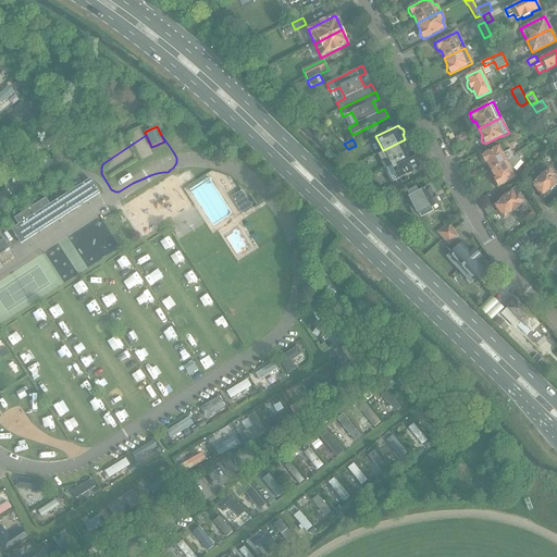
[(385,168),(391,165),(412,153),(405,139),(383,150),(387,159),(382,162),(385,168)]
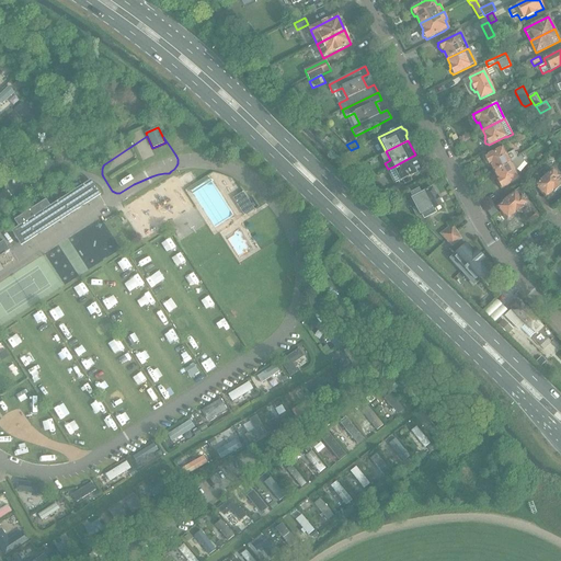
[(502,148),(484,157),(485,159),(484,160),(487,163),(488,163),(489,165),(491,164),(494,172),(511,163),(514,160),(517,158),(514,150),(505,155),(502,148)]
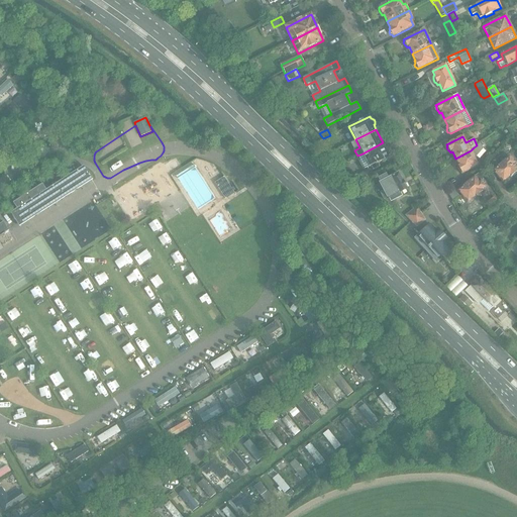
[(383,142),(363,153),(370,167),(371,166),(374,170),(380,167),(378,164),(385,161),(384,160),(390,157),(387,151),(388,150),(388,149),(389,147),(388,146),(388,145),(387,144),(385,144),(384,144),(383,142)]
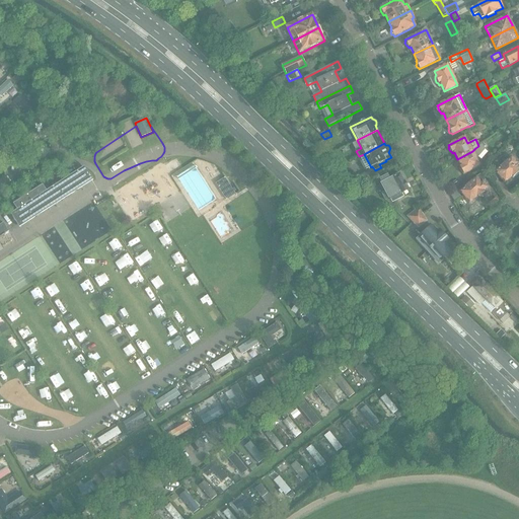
[(472,151),(457,159),(461,165),(459,166),(460,168),(460,169),(461,172),(462,172),(463,174),(479,165),(476,159),(485,150),(482,144),(478,146),(475,148),(472,151)]
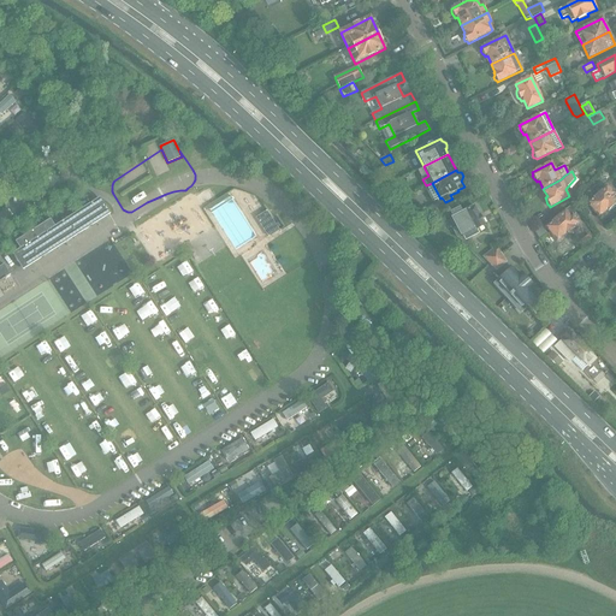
[(588,203),(599,217),(608,209),(609,212),(615,205),(615,203),(615,202),(615,194),(615,193),(614,194),(608,187),(588,203)]
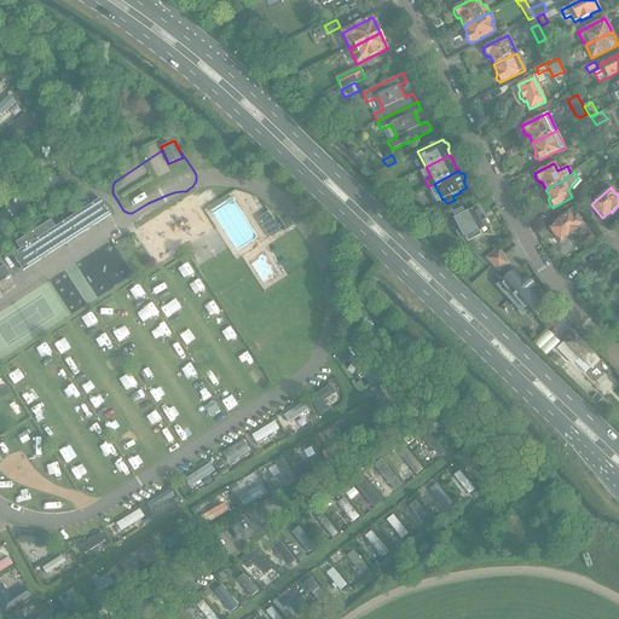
[(577,201),(583,207),(589,201),(584,195),(577,201)]
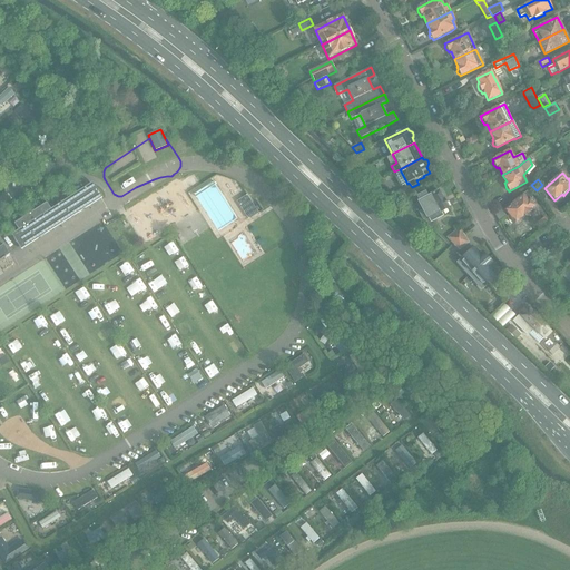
[(52,213),(47,205),(17,225),(21,233),(15,237),(20,247),(100,196),(94,186),(52,213)]
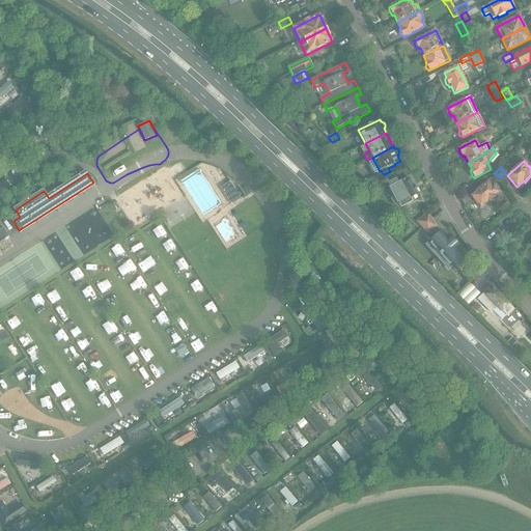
[(375,184),(383,180),(380,175),(372,178),(375,184)]
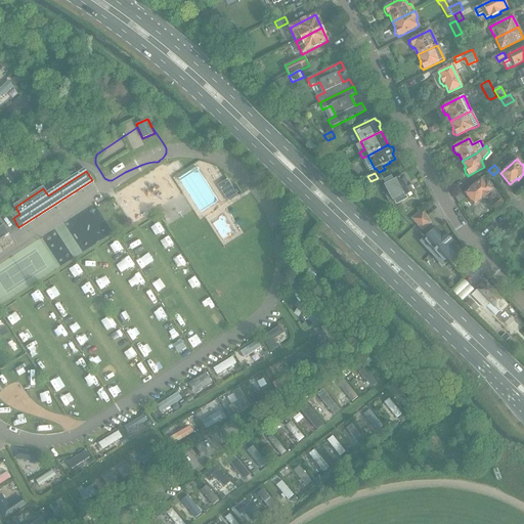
[(391,178),(384,181),(386,185),(385,186),(389,193),(385,194),(389,203),(392,201),(394,204),(396,205),(405,200),(405,198),(405,197),(411,192),(412,192),(411,190),(408,184),(404,176),(393,182),(391,178)]
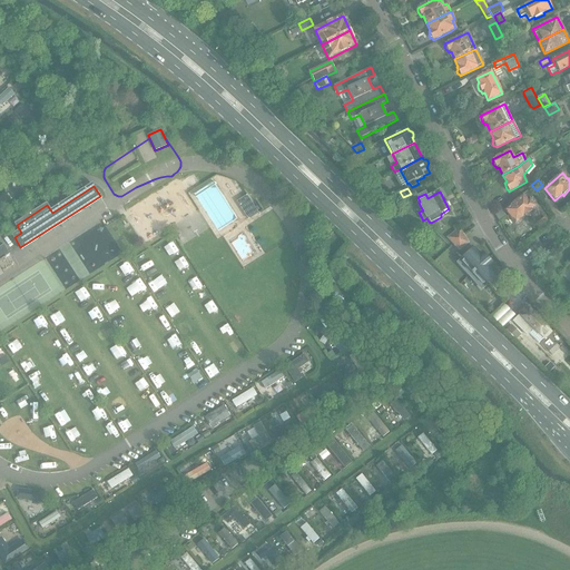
[(529,202),(523,195),(505,210),(516,223),(524,216),(526,217),(532,213),(530,210),(534,207),(534,204),(531,200),(529,202)]
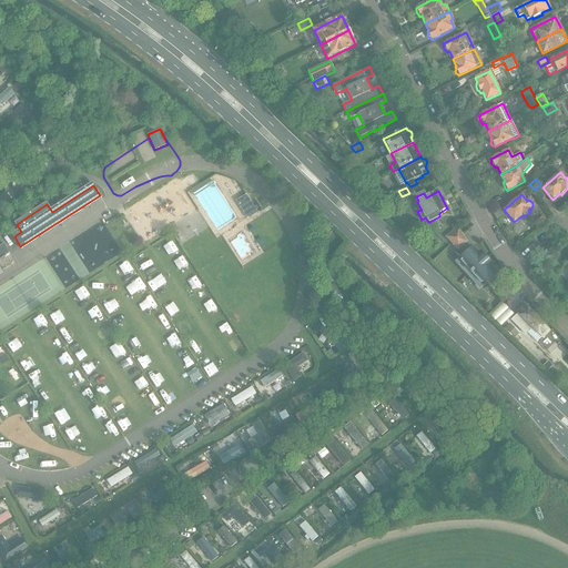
[(249,220),(259,213),(246,195),(236,202),(249,220)]
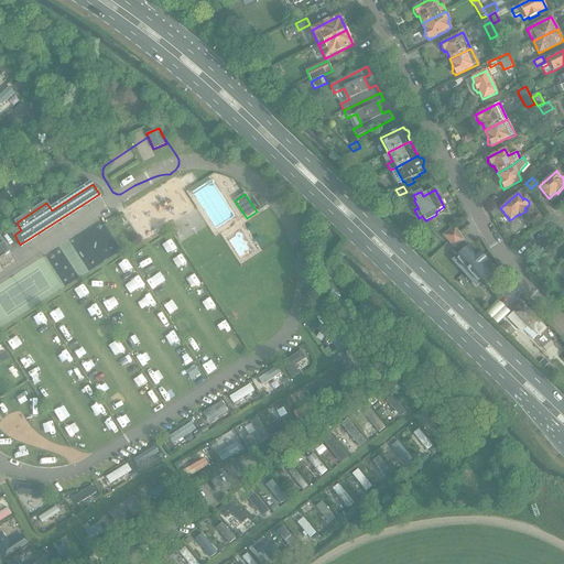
[(532,227),(542,219),(539,215),(529,223),(532,227)]
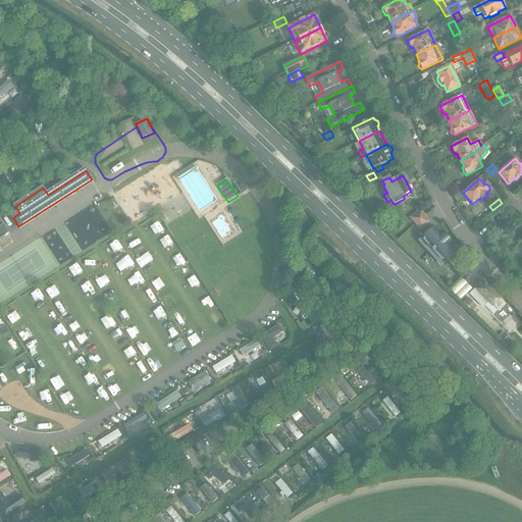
[(421,209),(410,218),(415,224),(424,216),(421,209)]
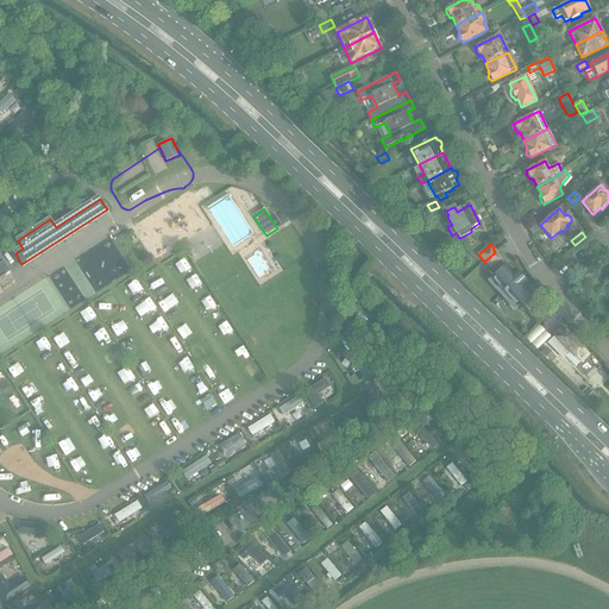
[(500,261),(495,252),(484,262),(489,269),(500,261)]
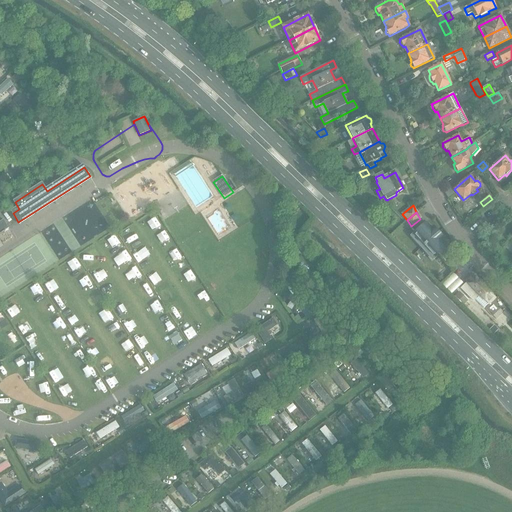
[(0,233),(7,229),(9,228),(3,220),(0,221),(0,233)]
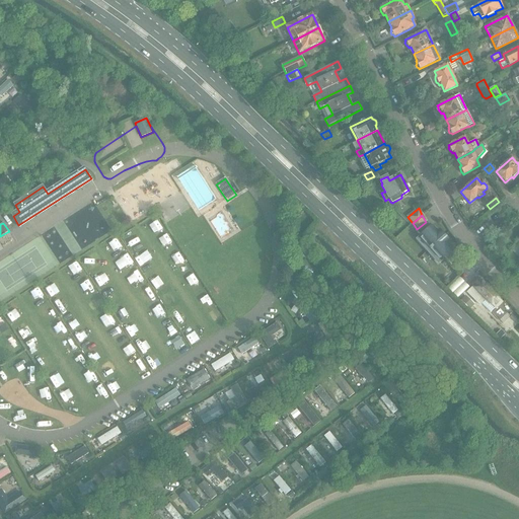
[(431,225),(416,239),(427,251),(428,251),(444,236),(445,235),(439,229),(437,231),(431,225)]
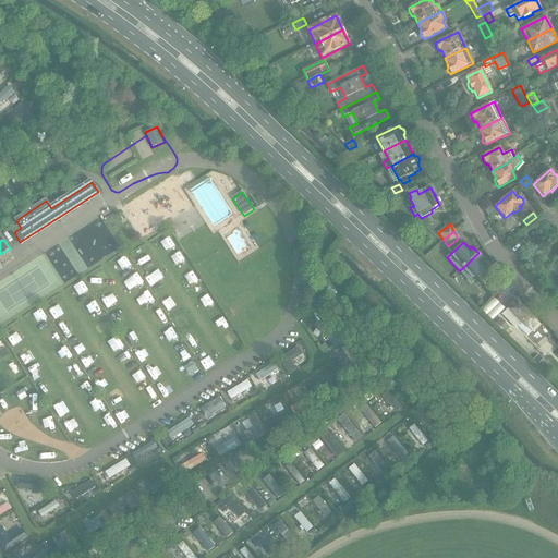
[(460,270),(459,270),(471,284),(488,269),(483,263),(485,261),(478,253),(477,254),(460,270)]
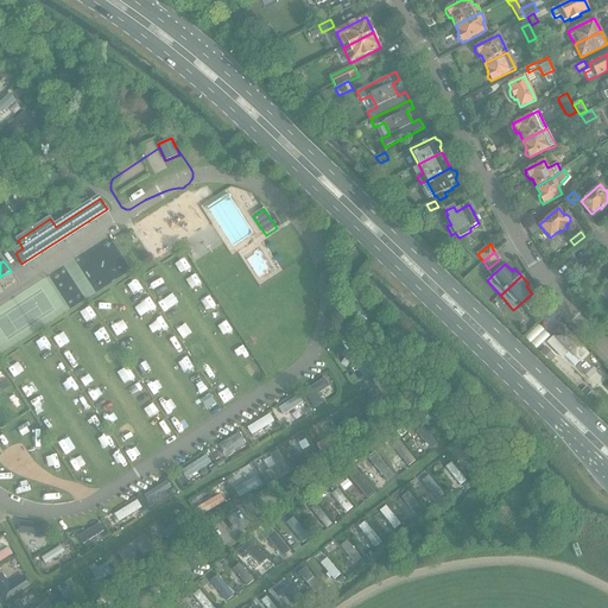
[(543,318),(549,312),(543,306),(537,312),(543,318)]
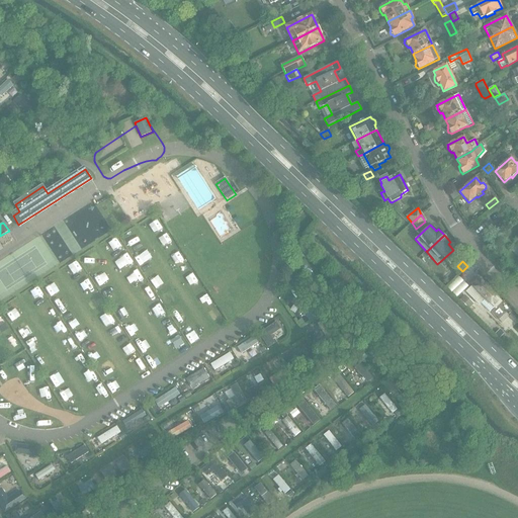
[(472,286),(466,292),(480,306),(482,304),(490,312),(494,308),(495,309),(502,301),(477,277),(470,284),(472,286)]
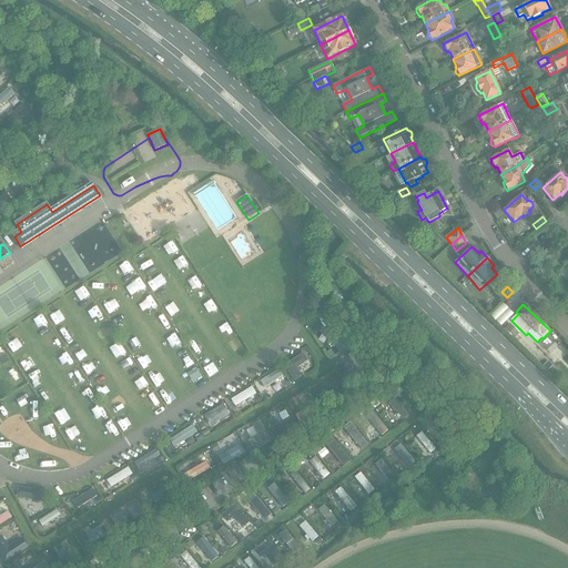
[(514,340),(519,334),(509,324),(504,330),(514,340)]
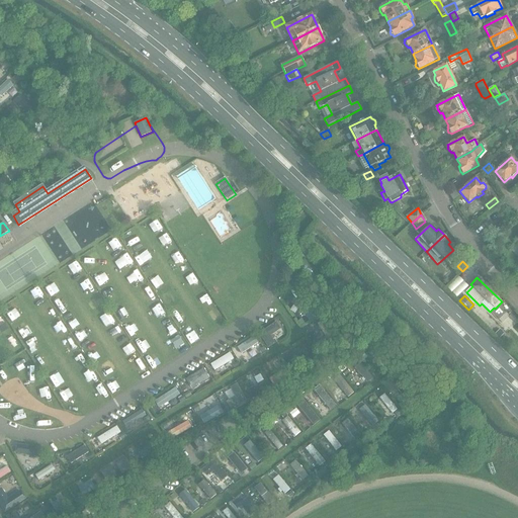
[(310,299),(298,306),(309,322),(320,315),(310,299)]
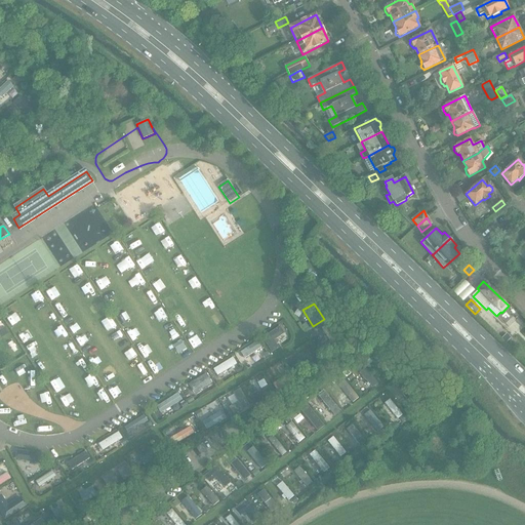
[(272,353),(279,349),(274,340),(285,333),(280,326),(261,337),(272,353)]
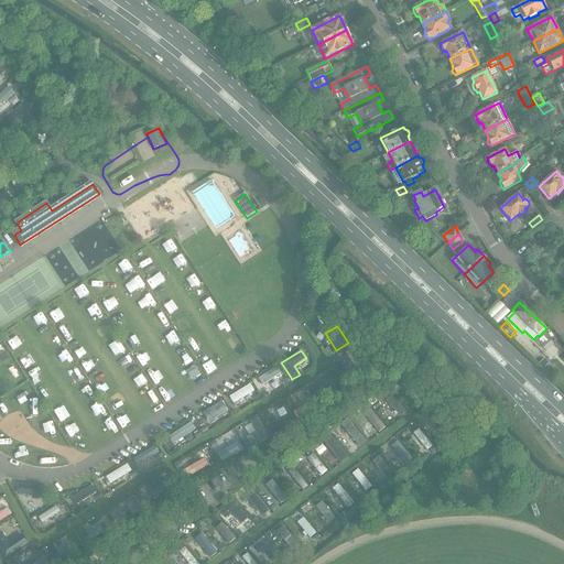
[(228,411),(221,401),(202,413),(208,423),(228,411)]
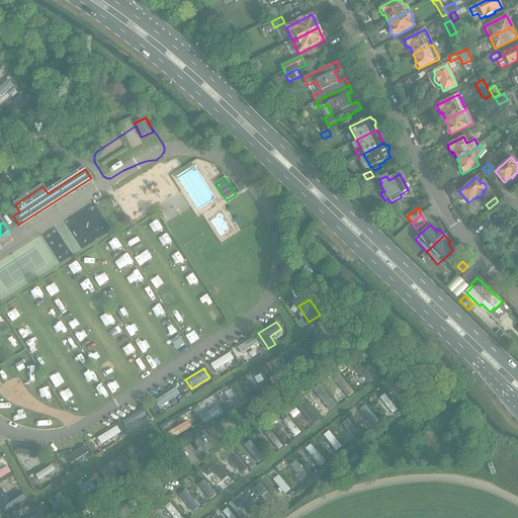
[(237,383),(230,387),(235,397),(226,402),(230,410),(247,401),(237,383)]
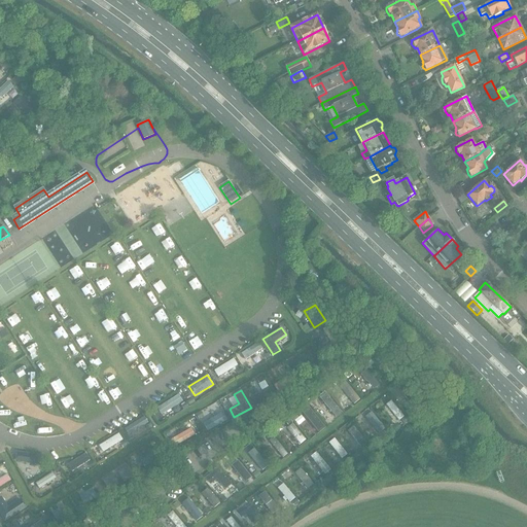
[(120,470),(126,478),(133,472),(128,465),(120,470)]
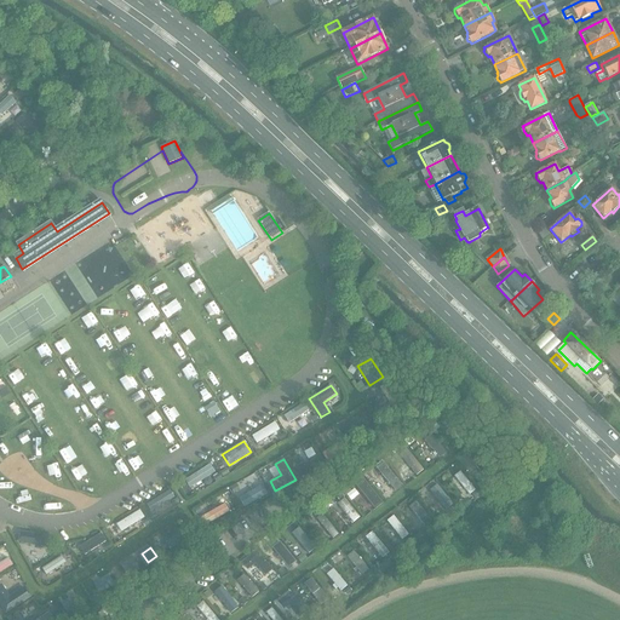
[(273,569),(256,550),(241,562),(247,570),(256,563),(265,577),(273,569)]
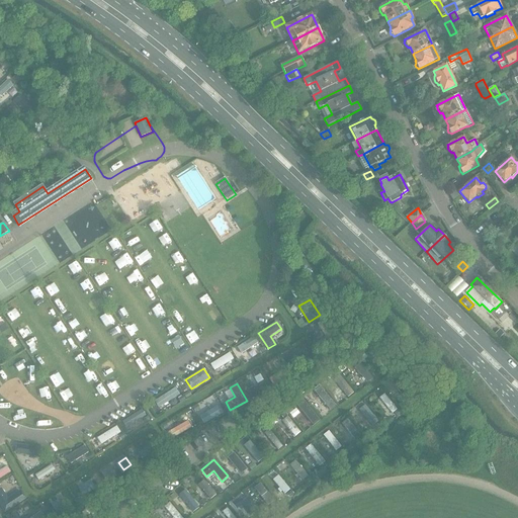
[(104,472),(109,480),(116,475),(111,467),(104,472)]
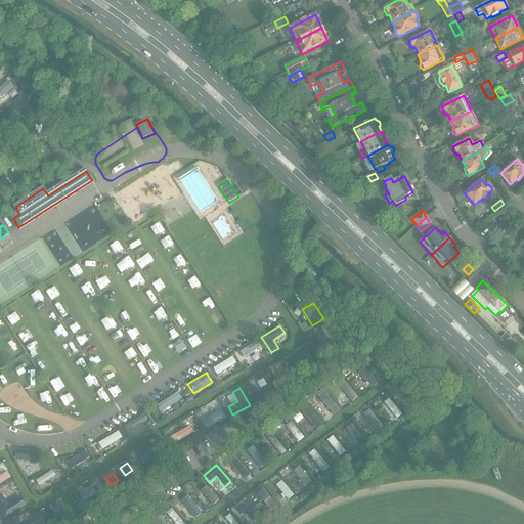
[(91,487),(80,494),(84,501),(95,494),(91,487)]
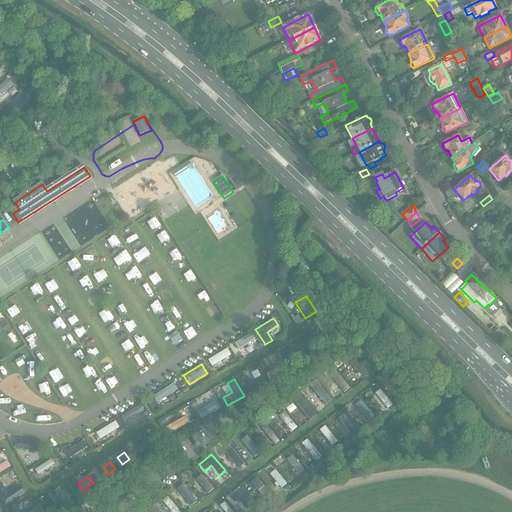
[(1,482),(0,482),(0,500),(4,507),(26,493),(20,484),(8,492),(1,482)]
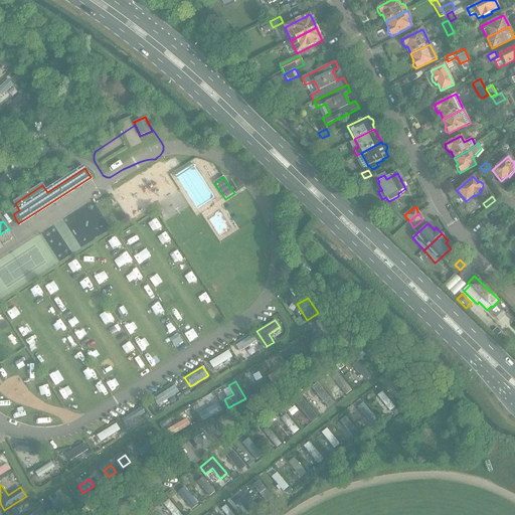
[(230,500),(235,506),(240,502),(249,513),(254,508),(241,492),(230,500)]
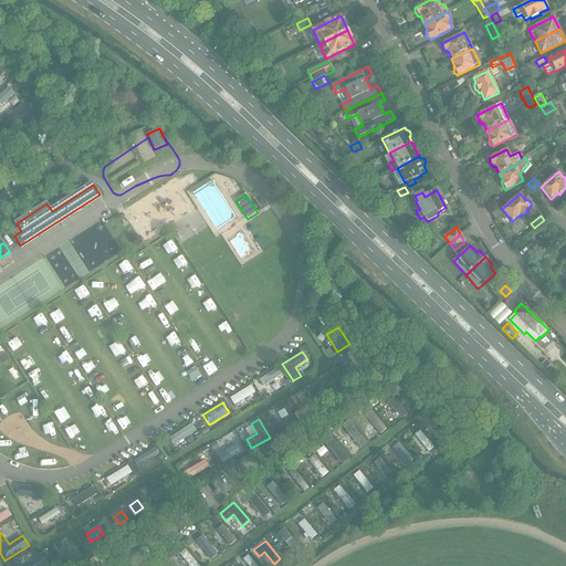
[(70,545),(58,553),(61,559),(74,552),(70,545)]
